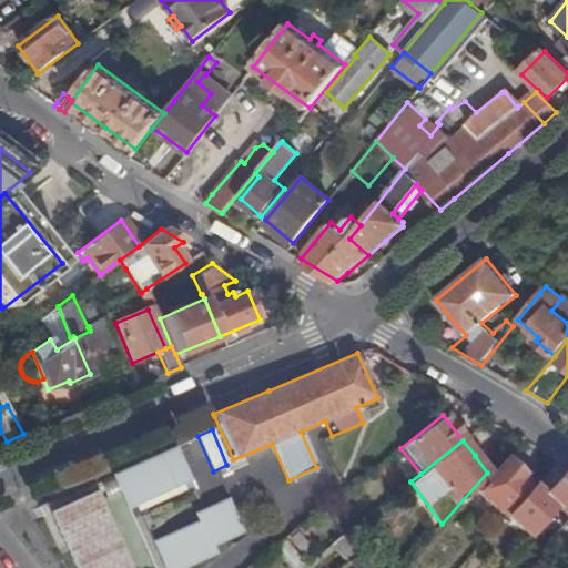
[(130,507),(190,480),(176,449),(115,476),(130,507)]
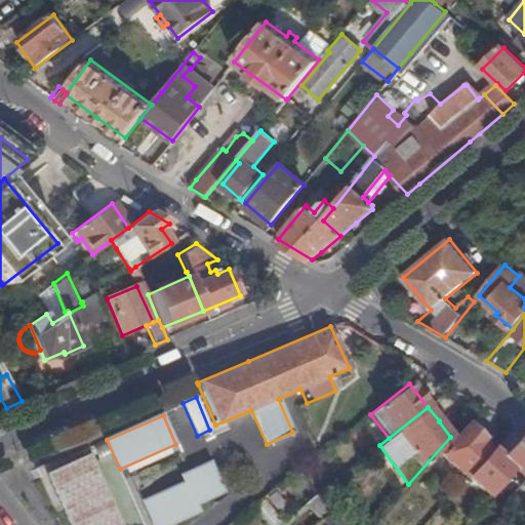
[(467,478),(489,452),(479,444),(482,440),(466,426),(440,454),(467,478)]
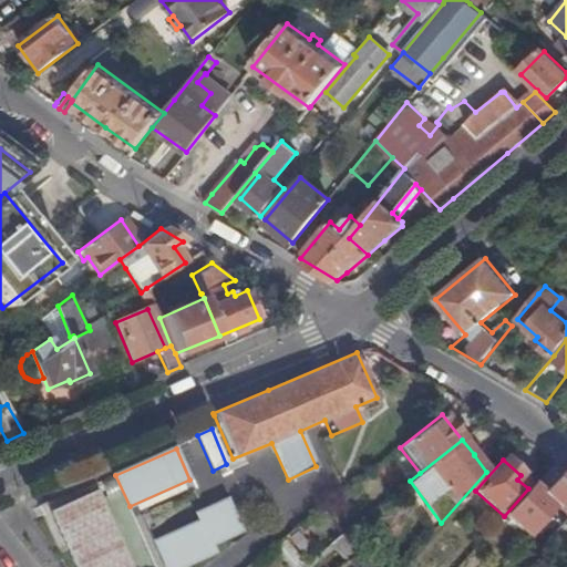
[(566,465),(542,495),(539,497),(548,505),(565,519),(566,515),(566,465)]
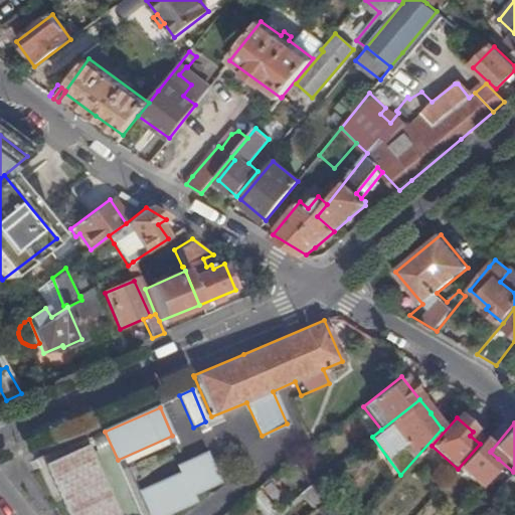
[(492,450),(482,441),(480,444),(458,469),(479,487),(498,465),(495,462),(498,459),(490,452),(492,450)]
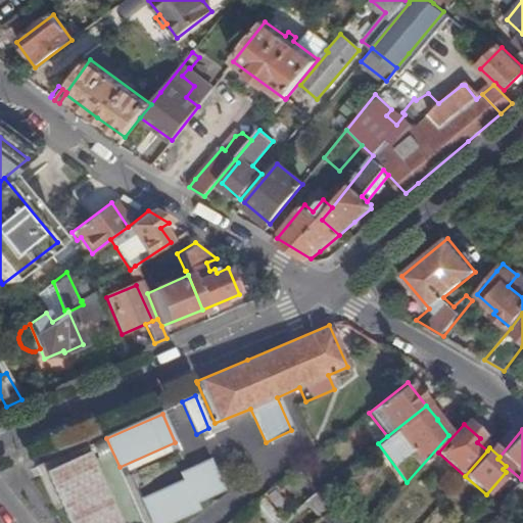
[(119,522),(89,454),(46,472),(67,522),(119,522)]
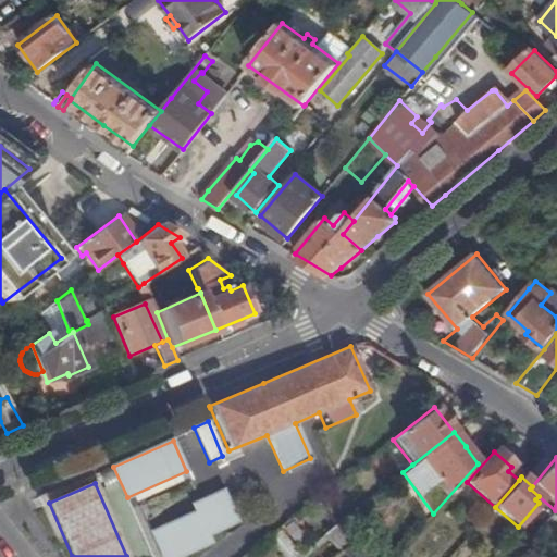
[(162,556),(183,556),(211,545),(208,536),(238,523),(225,492),(195,506),(198,515),(152,535),(162,556)]
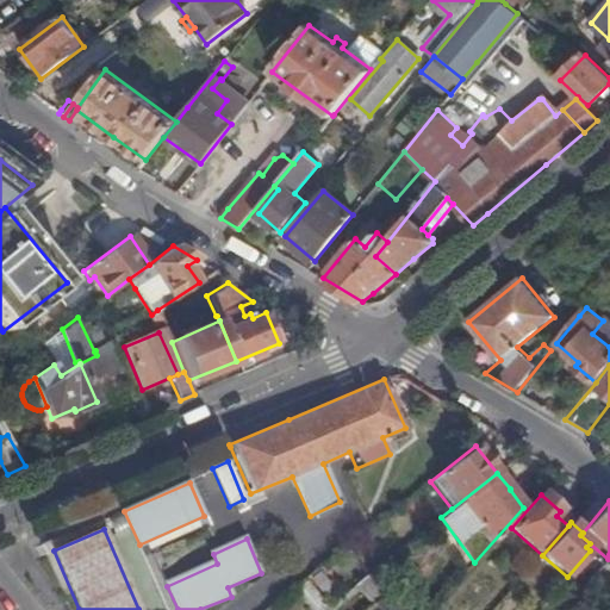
[(609,554),(608,559),(580,591),(586,597),(608,571),(609,572),(609,554)]
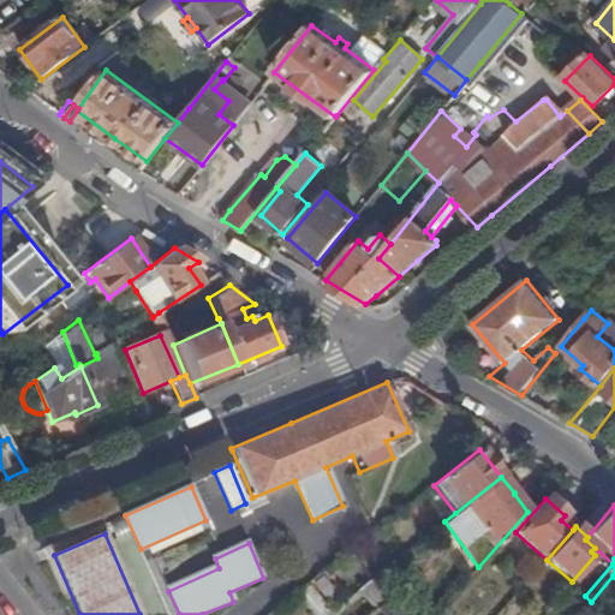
[(396,590),(381,572),(369,580),(380,593),(386,601),(387,599),(396,590)]
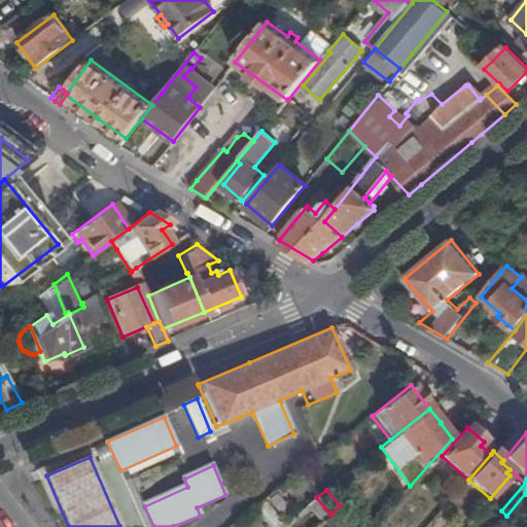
[(277,492),(267,500),(276,512),(286,503),(277,492)]
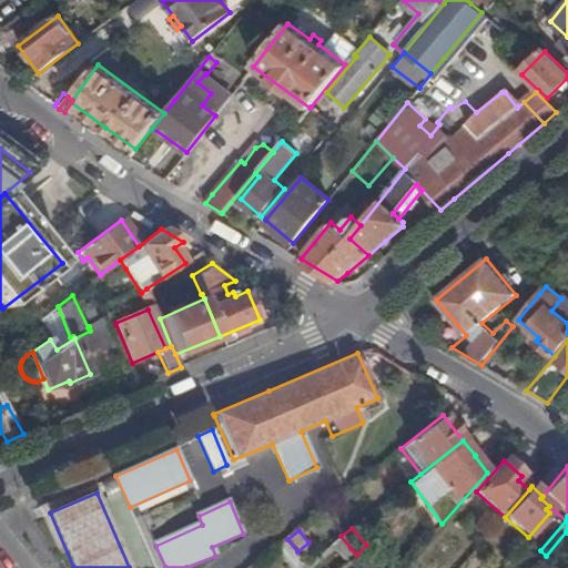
[(351,548),(341,536),(332,544),(342,556),(351,548)]
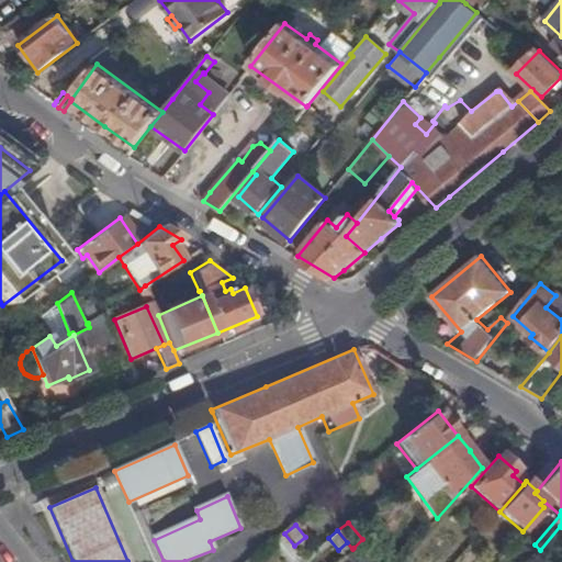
[(367,561),(353,548),(352,549),(343,557),(348,561),(367,561)]
